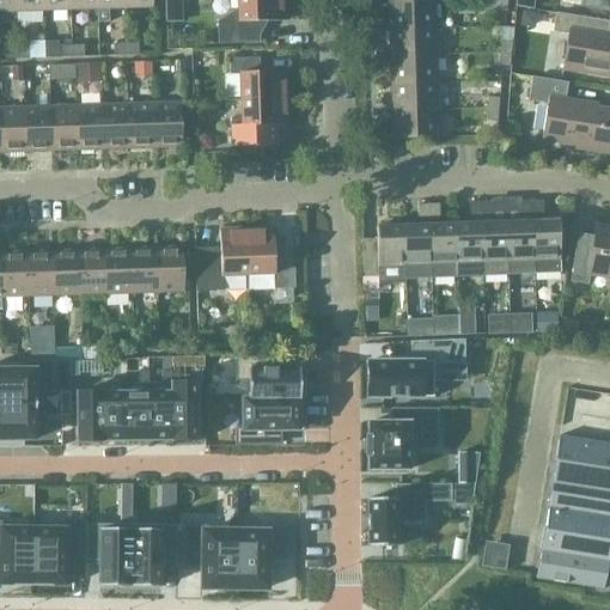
[(0,0),(0,11),(17,11),(16,0),(0,0)]
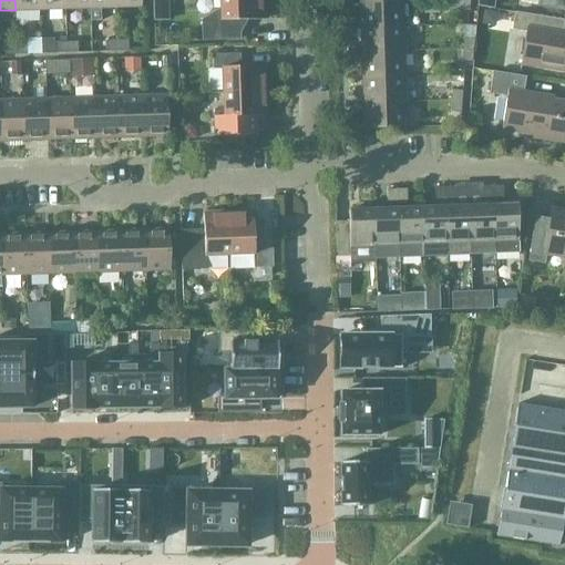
[(41,9),(40,0),(14,0),(16,10),(41,9)]
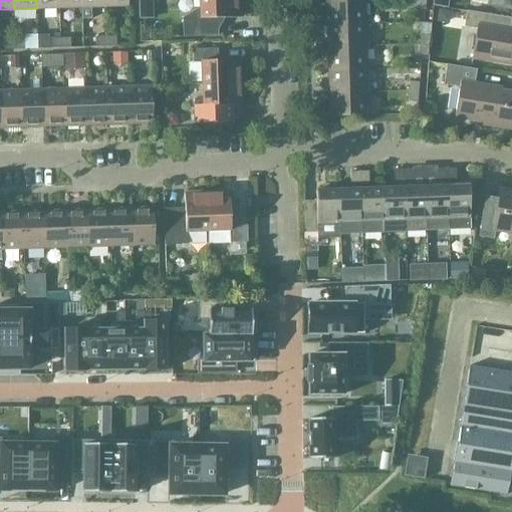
[(60,7),(59,0),(36,0),(37,8),(60,7)]
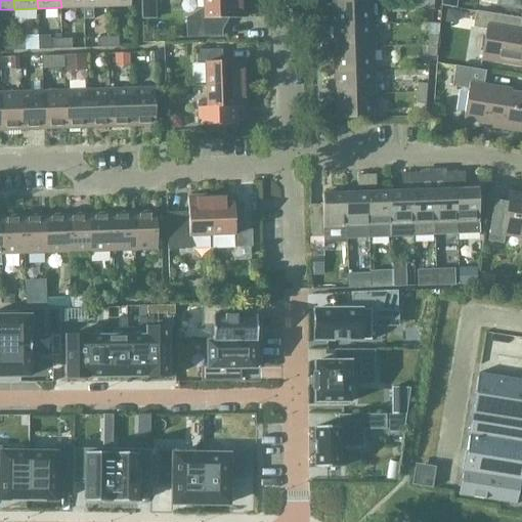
[(109,6),(107,0),(84,0),(85,7),(85,17),(94,17),(94,6),(109,6)]
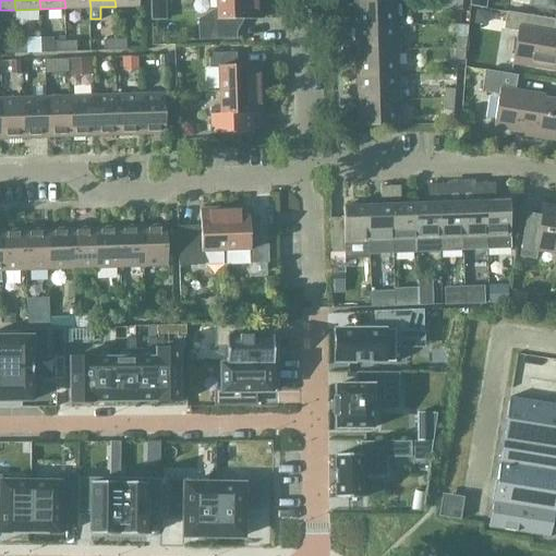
[(262,17),(261,0),(217,0),(218,19),(209,19),(209,33),(238,32),(237,19),(262,17)]
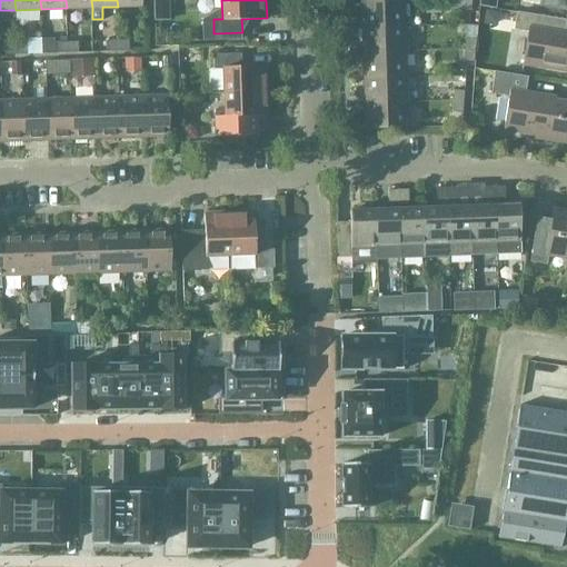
[(406,25),(405,0),(362,0),(364,26),(406,25)]
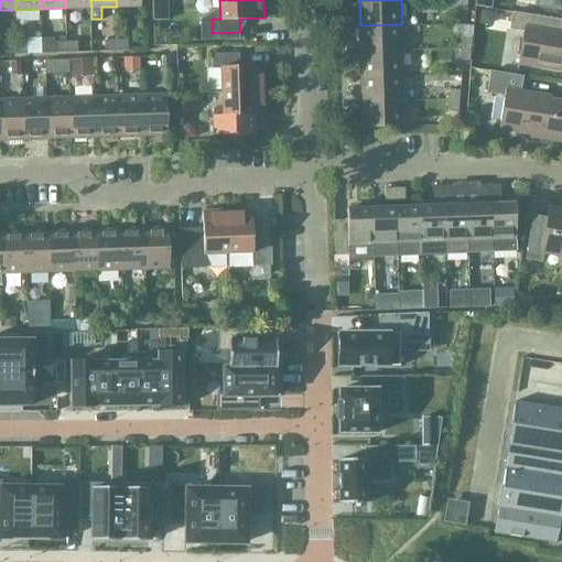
[(457,0),(457,9),(467,10),(468,0),(457,0)]
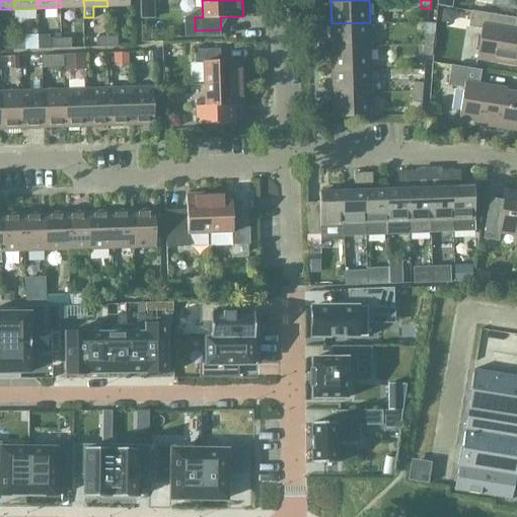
[(444,10),(442,22),(450,23),(455,20),(456,12),(444,10)]
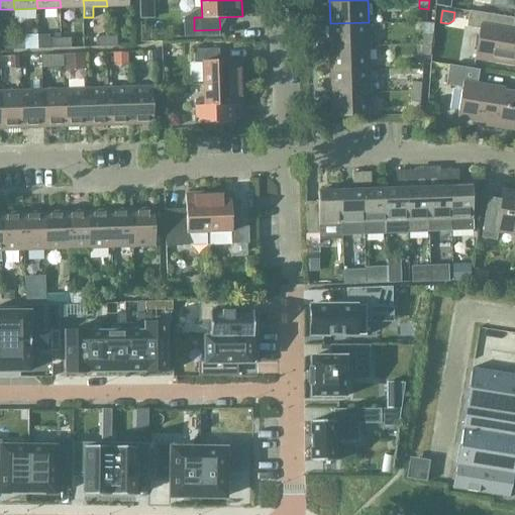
[(514,29),(505,27),(507,15),(471,10),(469,26),(482,28),(477,58),(514,64),(514,29)]
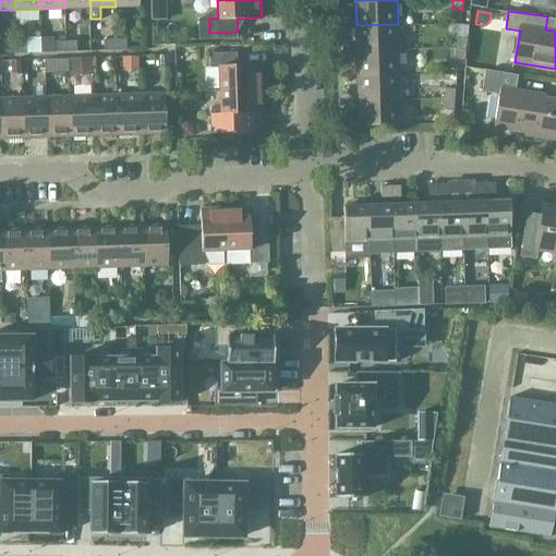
[(399,49),(398,24),(357,25),(357,50),(399,49)]
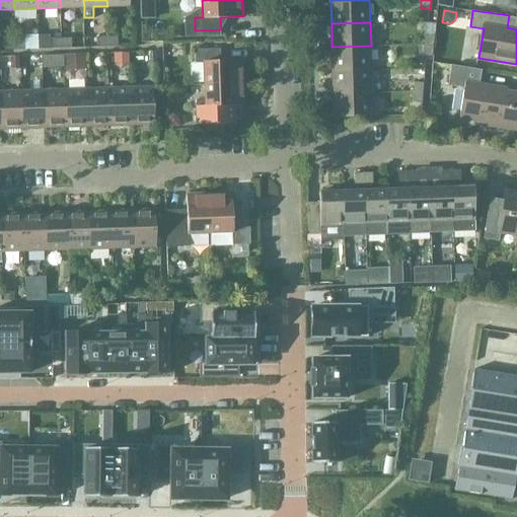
[(58,25),(58,37),(77,37),(77,25),(58,25)]
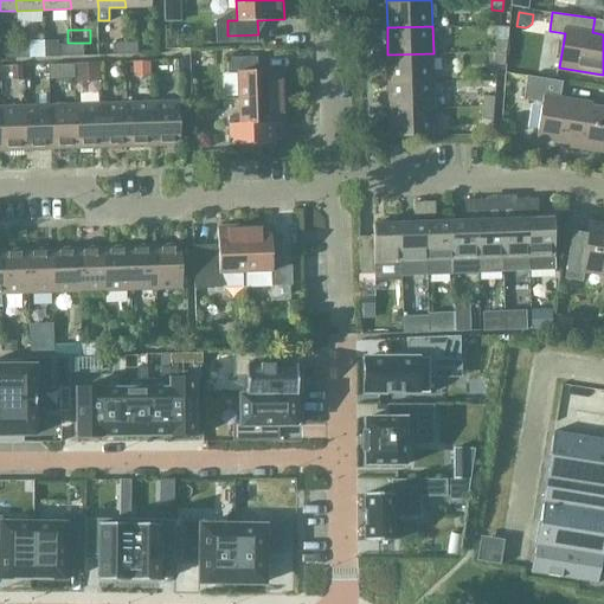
[(508,52),(508,42),(496,40),(496,52),(508,52)]
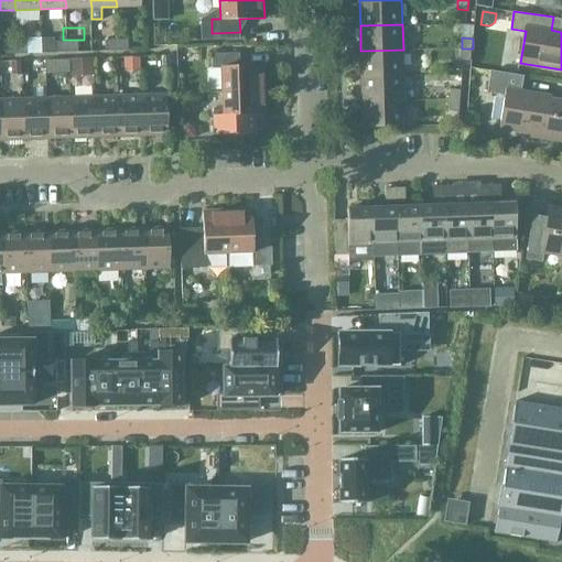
[(107,51),(118,50),(118,39),(107,40),(107,51)]
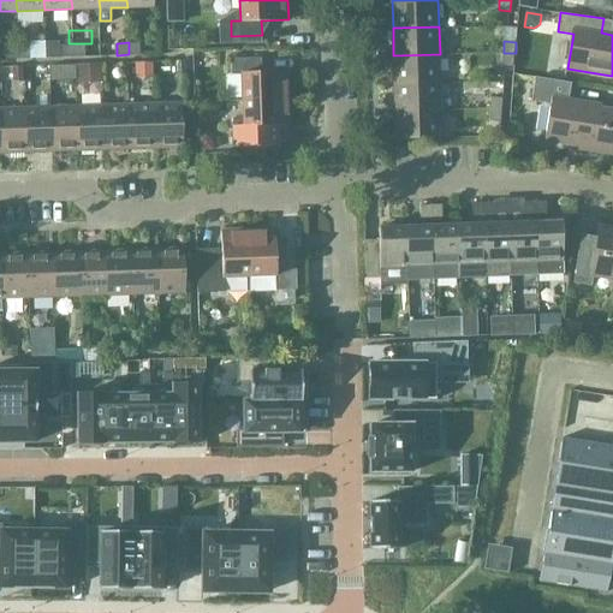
[(129,54),(141,54),(141,42),(129,42),(129,54)]
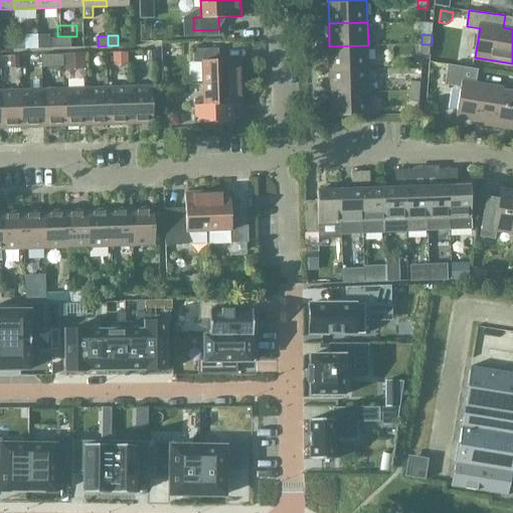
[(51,47),(61,47),(61,37),(51,37),(51,47)]
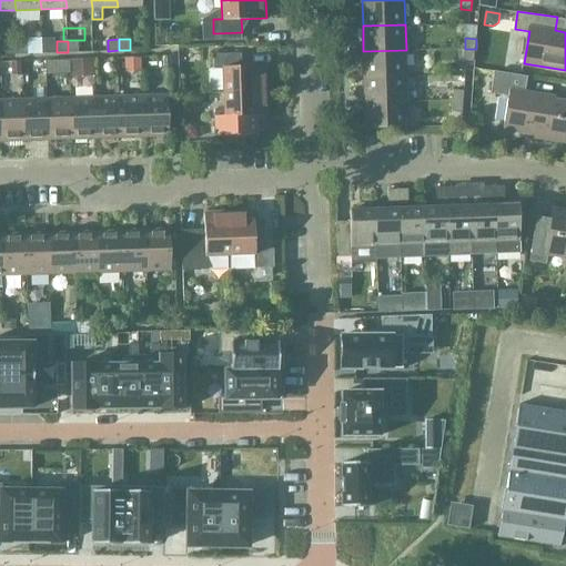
[(68,52),(79,51),(79,41),(68,41),(68,52)]
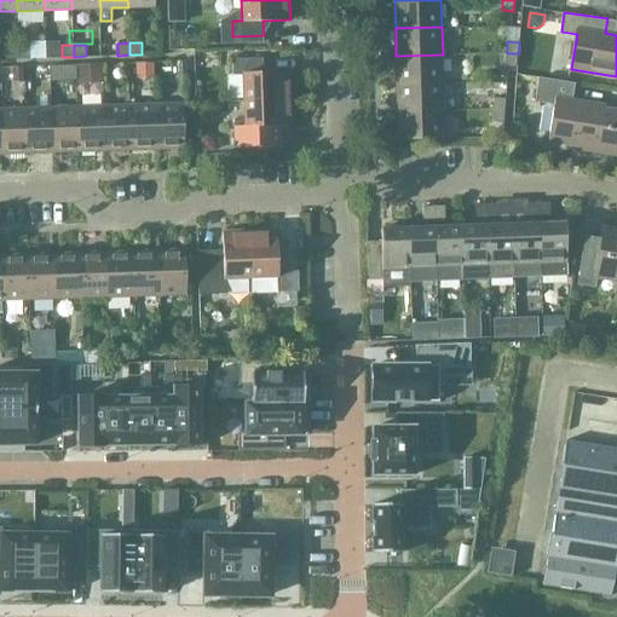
[(30,46),(19,47),(19,58),(32,58),(30,46)]
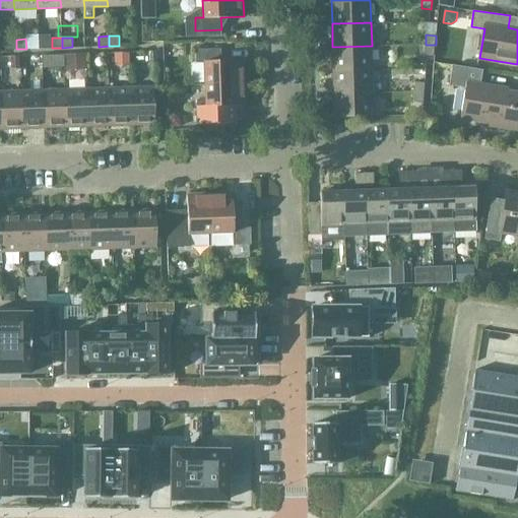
[(6,49),(16,49),(16,40),(6,40),(6,49)]
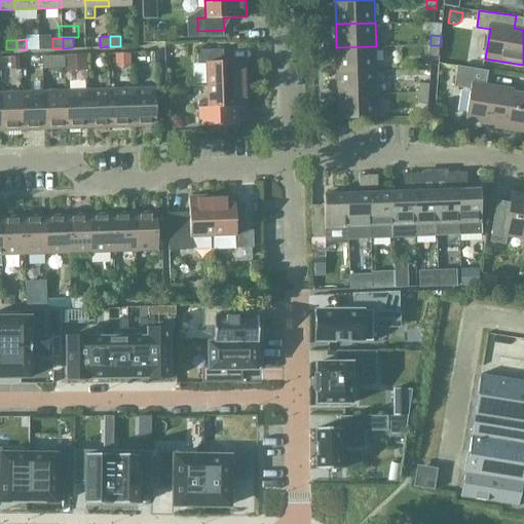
[(441,45),(431,45),(429,54),(440,55),(441,45)]
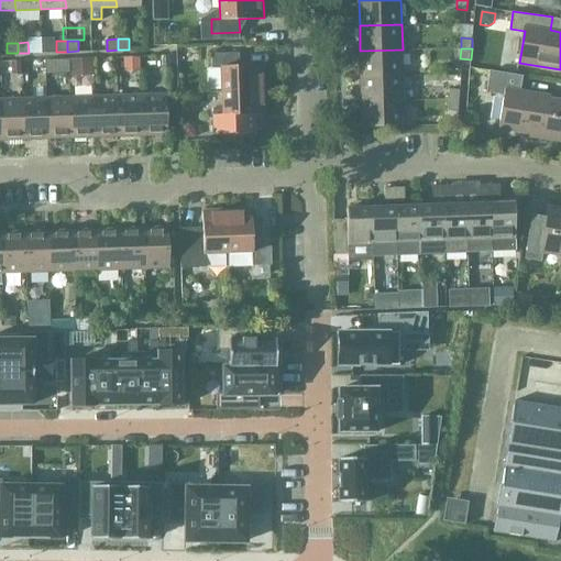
[(403,75),(403,50),(360,51),(361,76),(403,75)]
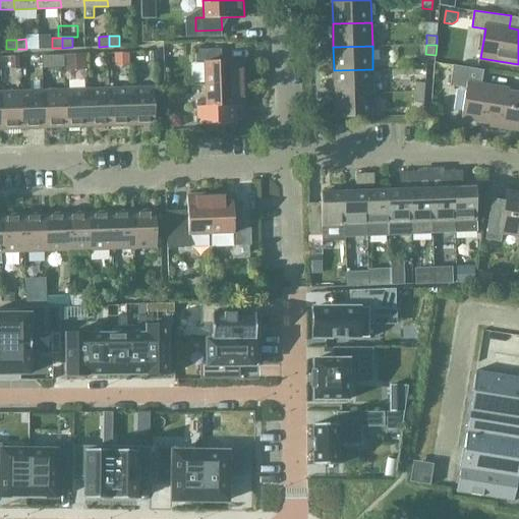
[(205,62),(206,83),(246,82),(245,60),(222,60),(222,48),(196,49),(196,63),(205,62)]
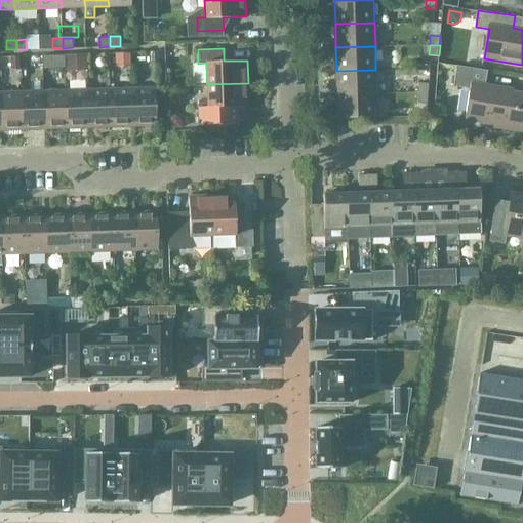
[(522,92),(513,91),(513,88),(486,84),(488,70),(457,65),(454,85),(471,88),(466,119),(495,124),(494,127),(522,131),(522,92)]
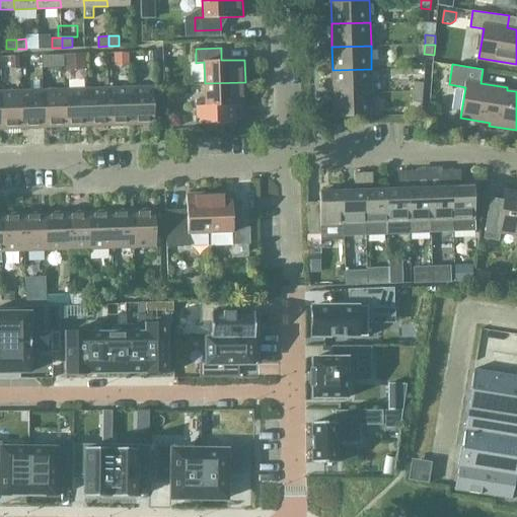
[(372,92),(371,69),(333,70),(334,93),(372,92)]
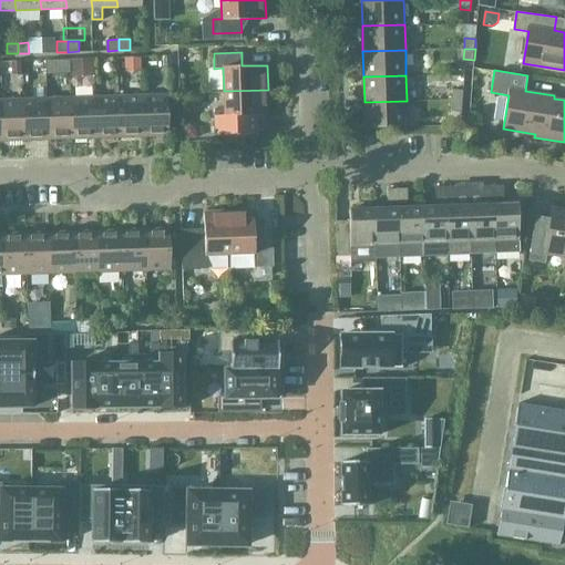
[(454,89),(453,100),(463,101),(464,90),(454,89)]
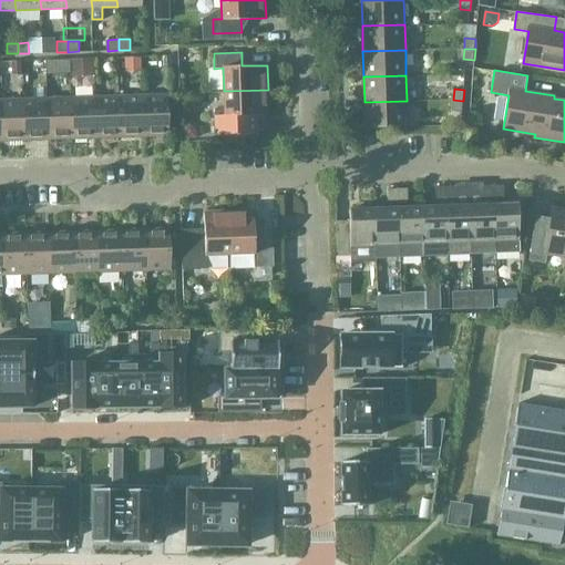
[(269,114),(268,90),(224,91),(225,104),(216,108),(216,134),(248,133),(248,124),(257,115),(269,114)]
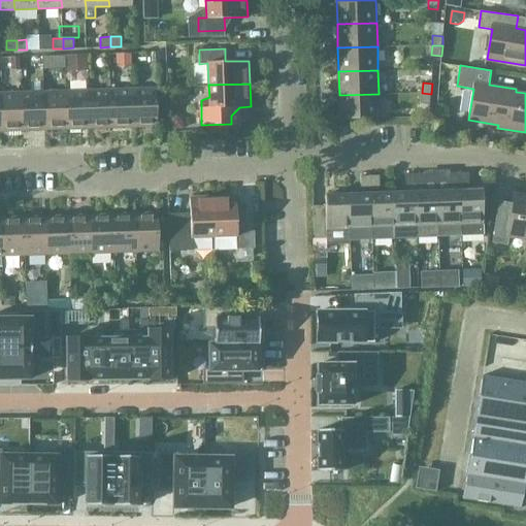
[(157,88),(134,89),(135,127),(158,126),(157,88)]
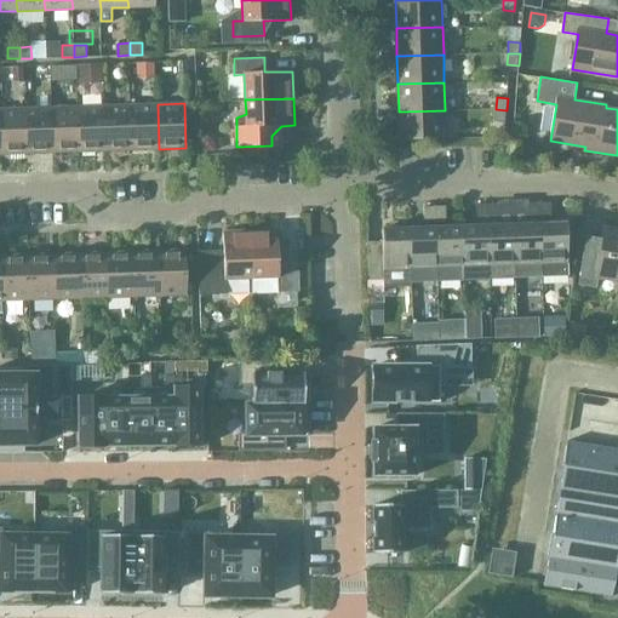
[(159,149),(158,104),(132,106),(133,149),(159,149)]
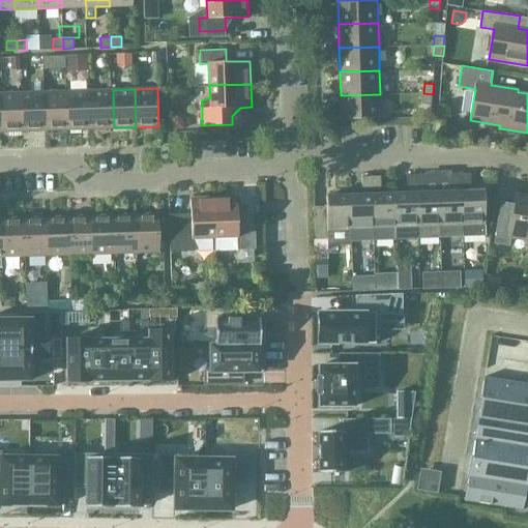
[(91,128),(90,90),(67,91),(68,129),(91,128)]
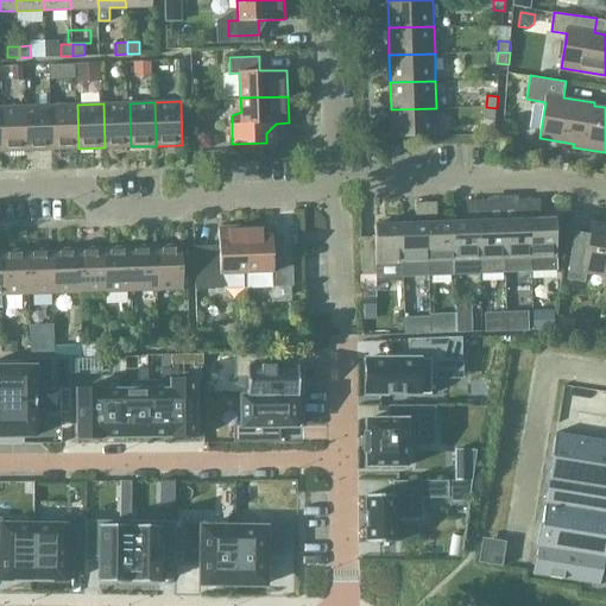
[(131,146),(130,103),(103,103),(105,147),(131,146)]
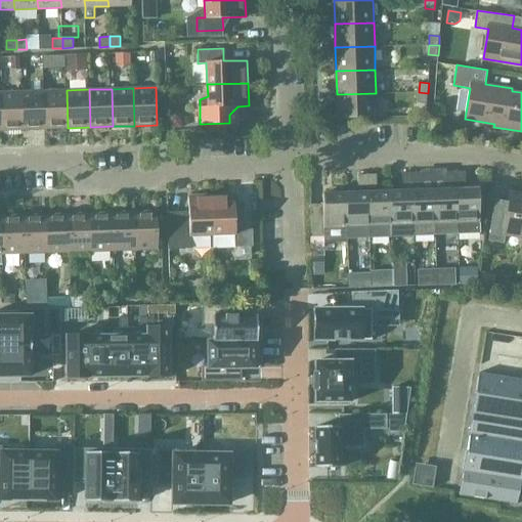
[(68,128),(67,90),(44,91),(45,128),(68,128)]
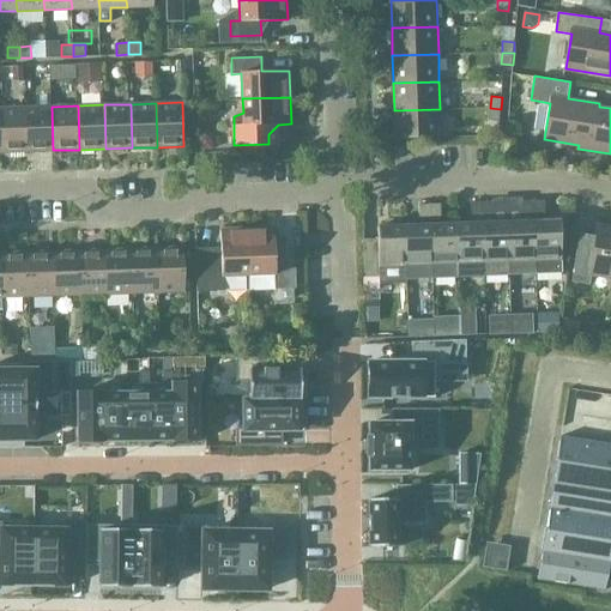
[(28,151),(26,107),(0,107),(0,115),(1,152),(28,151)]
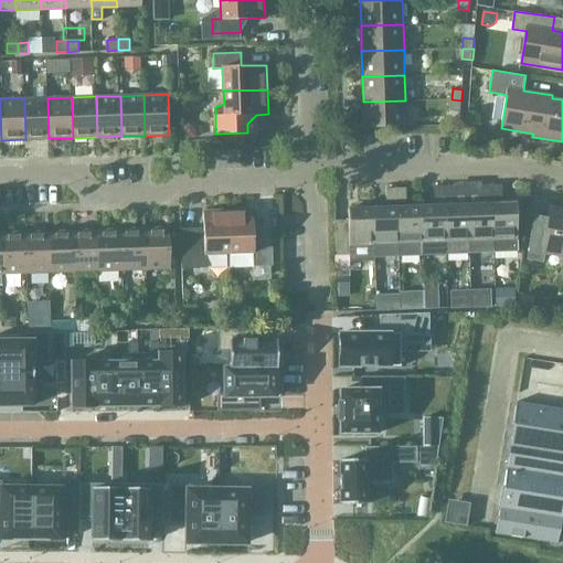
[(49,138),(48,98),(24,98),(25,139),(49,138)]
